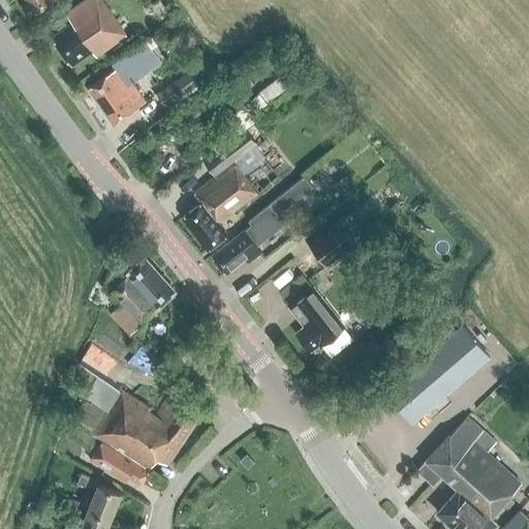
[(25,0),(34,12),(52,0),(25,0)]
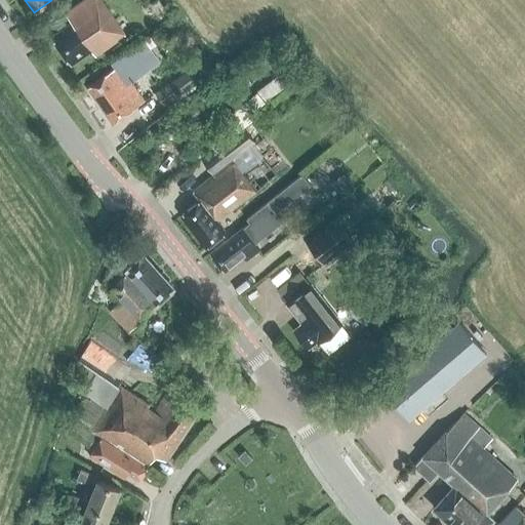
[(92,55),(121,36),(95,0),(82,0),(63,14),(68,23),(50,37),(68,64),(88,50),(92,55)]
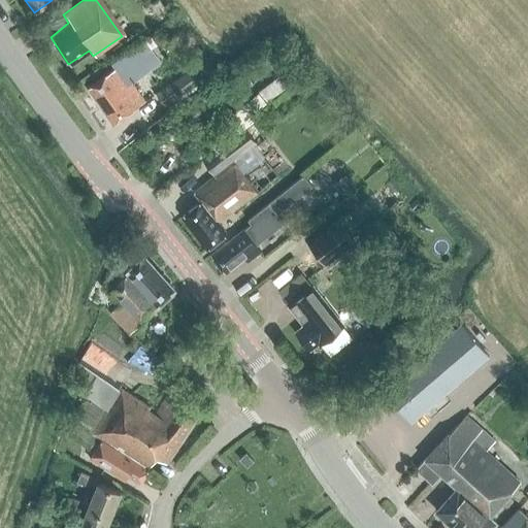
[(143,101),(120,68),(137,56),(132,47),(114,60),(119,66),(87,88),(111,124),(143,101)]
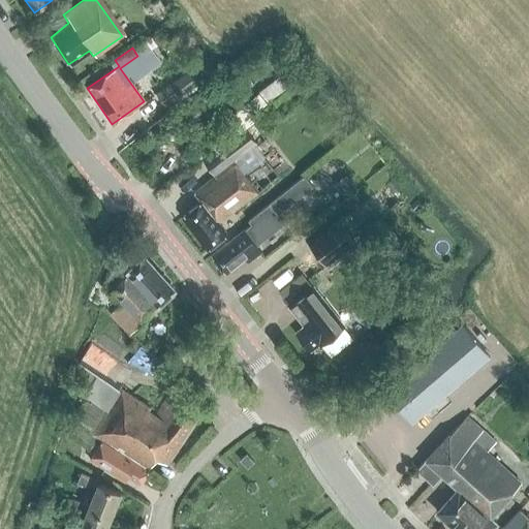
[(190,69),(155,94),(165,107),(199,83),(190,69)]
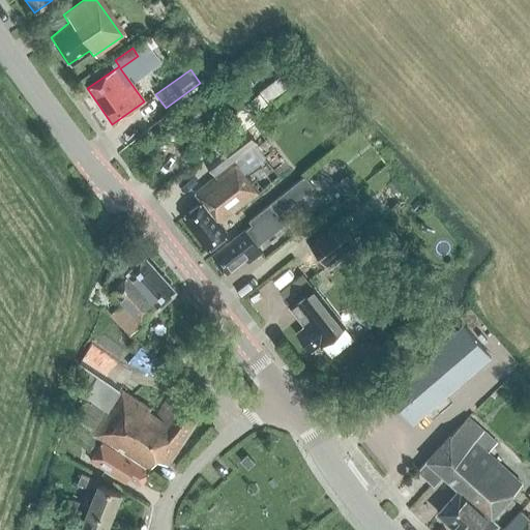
[(234,136),(253,120),(249,116),(266,104),(258,93),(223,121),(234,136)]
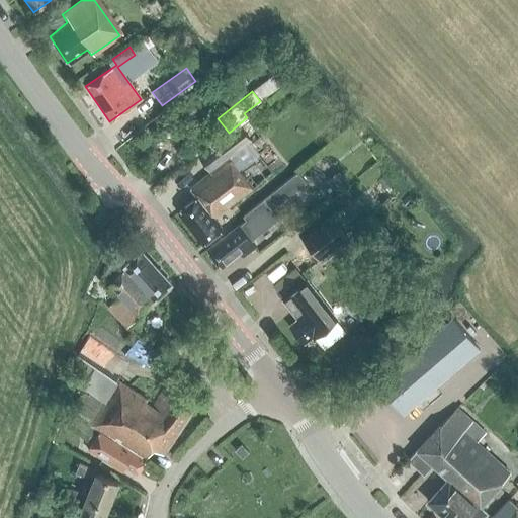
[(250,147),(253,145),(239,125),(197,158),(209,174),(187,190),(194,199),(175,213),(199,246),(219,231),(211,221),(271,175),(250,147)]
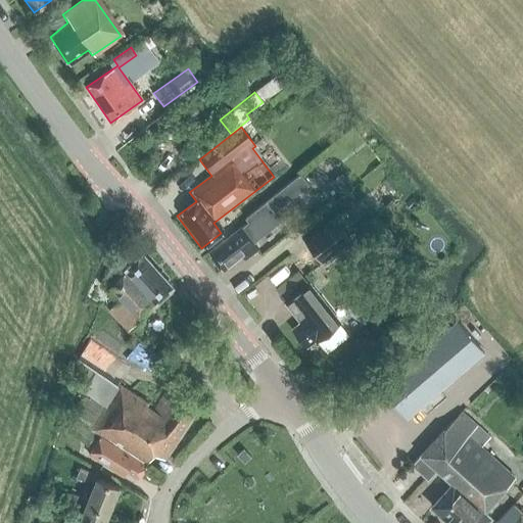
[(256,249),(251,243),(279,222),(272,212),(306,185),(298,174),(244,218),(248,223),(240,229),(239,228),(207,253),(222,271),(240,255),(242,258),(256,249)]
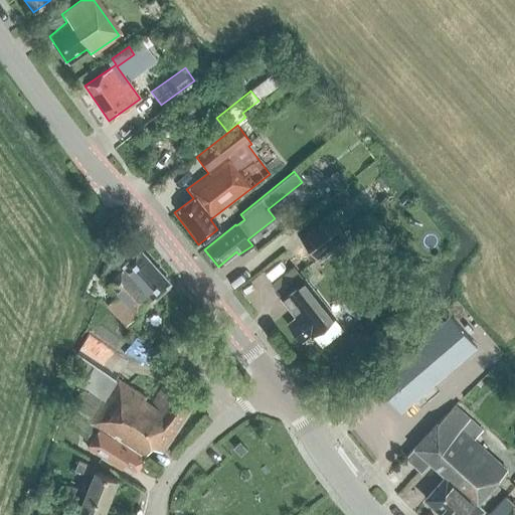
[(330,217),(301,240),(319,264),(349,239),(330,217)]
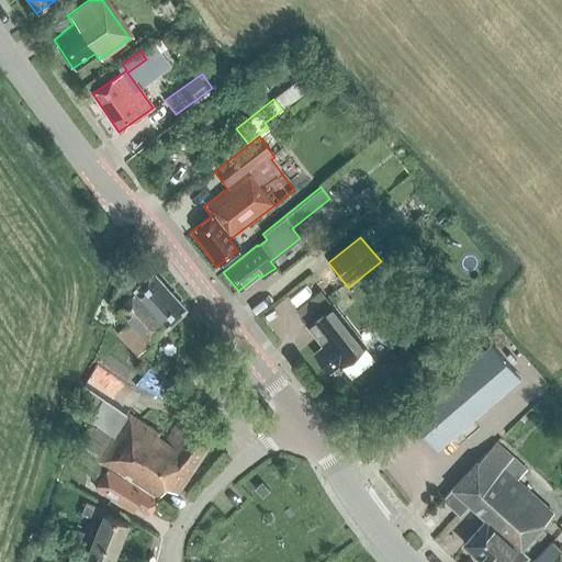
[(150,276),(134,291),(121,274),(107,303),(115,313),(126,325),(117,334),(136,355),(167,330),(165,328),(182,312),(150,276)]
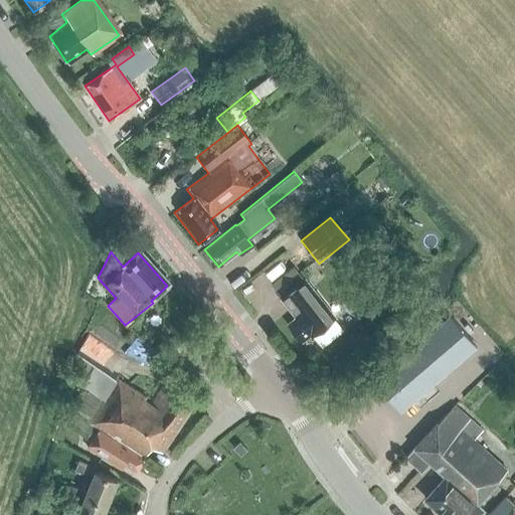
[(312,335),(333,319),(303,281),(283,297),(299,318),(290,325),(301,340),(310,332),(312,335)]
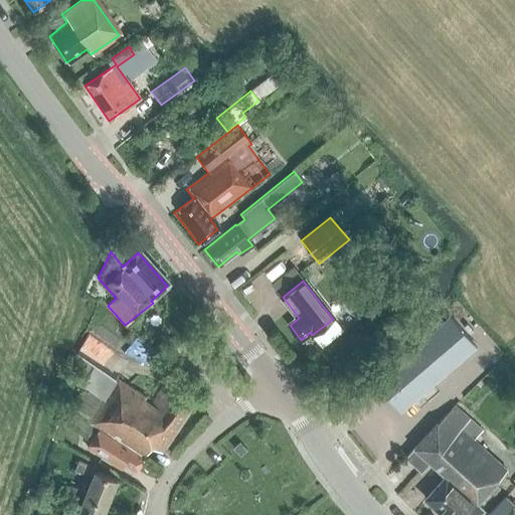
[(373,381),(399,412),(476,346),(450,316),(373,381)]
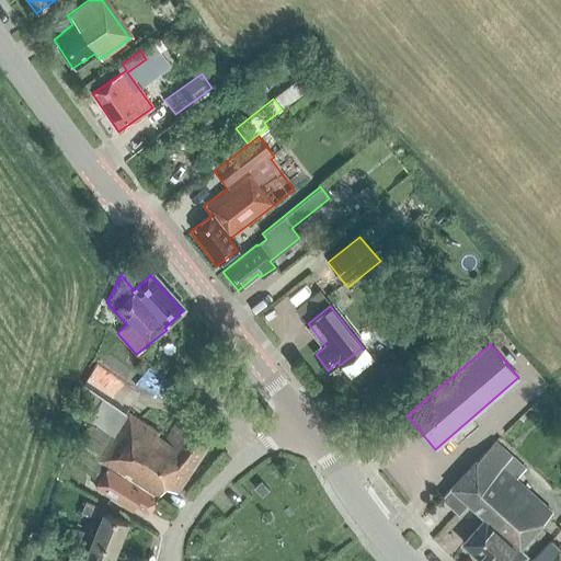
[(83,385),(126,413),(138,393),(96,365),(83,385)]
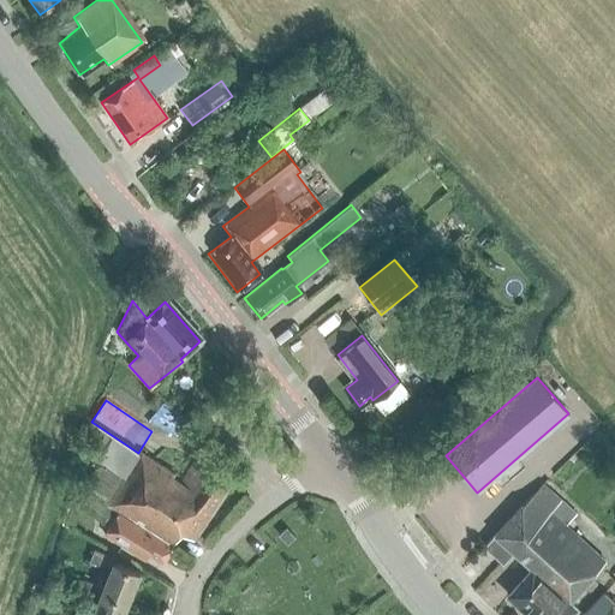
[(165,402),(154,419),(179,435),(190,418),(165,402)]
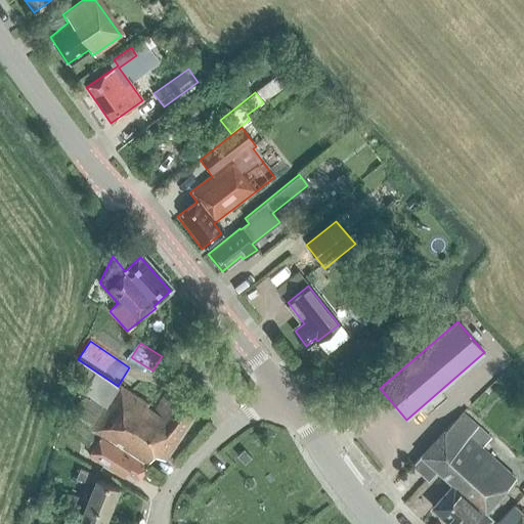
[(89,430),(99,437),(145,468),(154,455),(163,462),(193,417),(164,398),(151,416),(143,410),(146,406),(87,366),(74,388),(84,395),(71,413),(91,428),(89,430)]
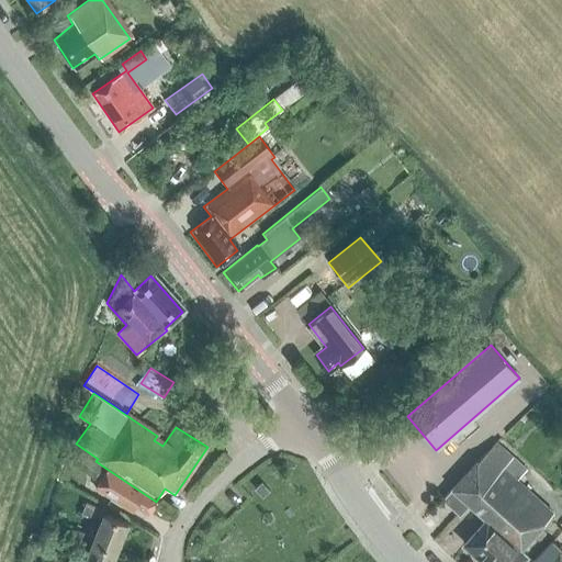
[(468,505),(508,459),(492,445),(450,489),(441,498),(448,505),(459,515),(468,504),(468,505)]
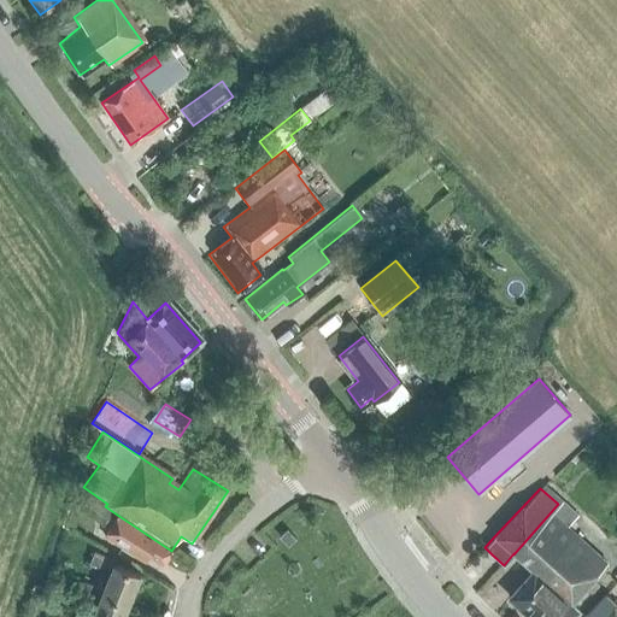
[(87,495),(78,509),(94,519),(103,506),(87,495)]
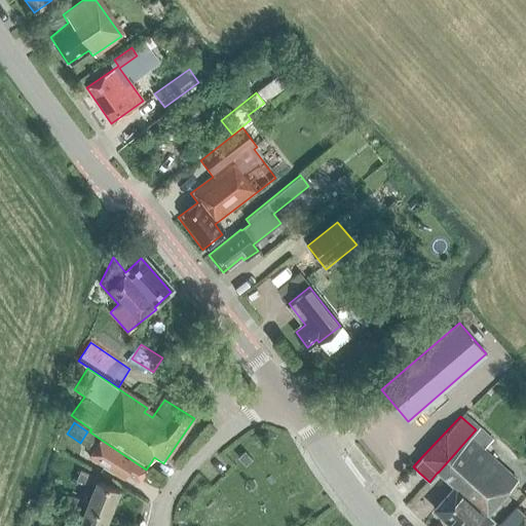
[(489,442),(476,429),(438,473),(453,486),(433,509),(451,525),(487,525),(491,522),(485,516),(516,481),(482,450),(489,442)]
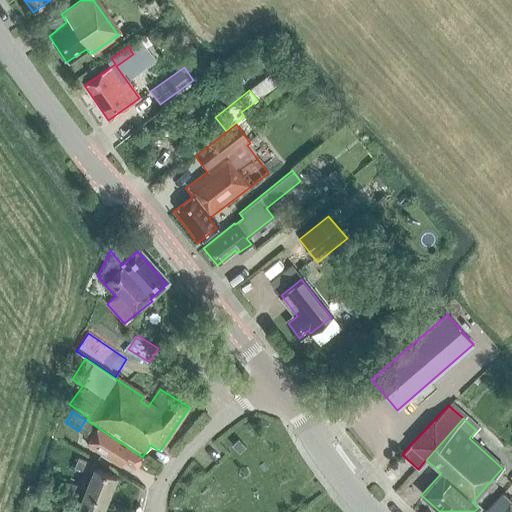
[(134,469),(142,457),(97,427),(86,444),(120,467),(124,462),(134,469)]
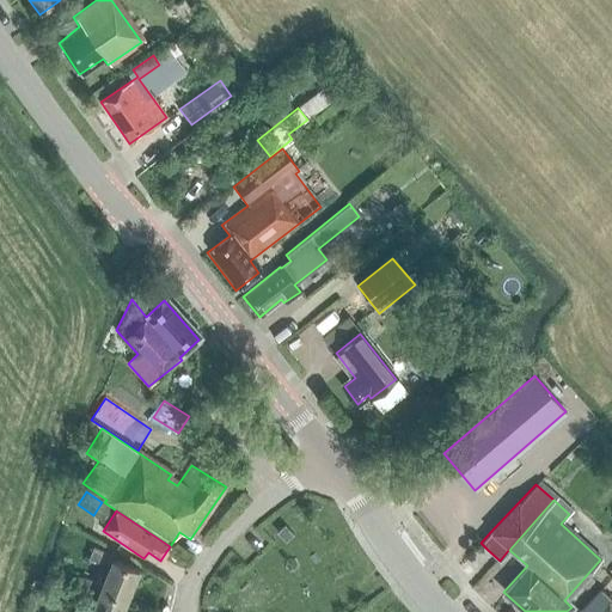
[(276,531),(285,540),(293,533),(283,524),(276,531)]
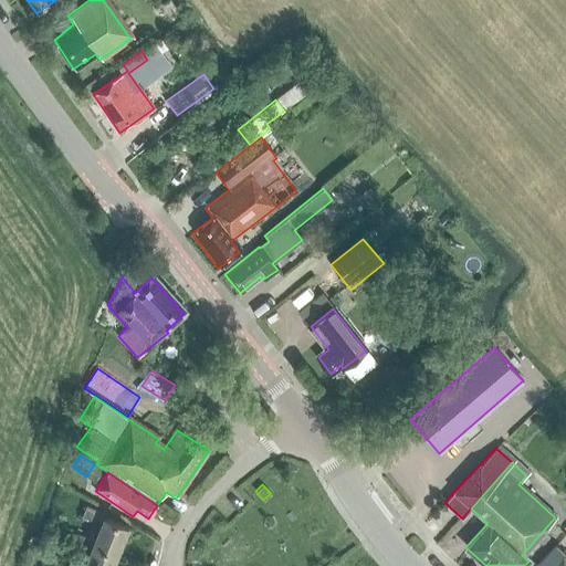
[(102,524),(95,540),(94,544),(116,553),(127,525),(104,516),(106,513),(87,505),(83,516),(102,524)]
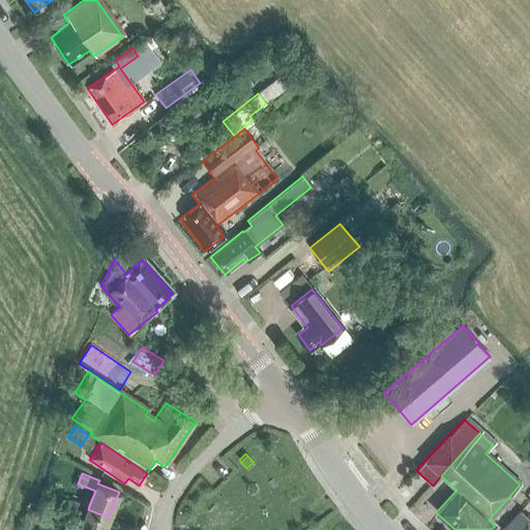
[(104,529),(109,518),(88,509),(89,505),(71,498),(67,509),(85,517),(80,529),(104,529)]
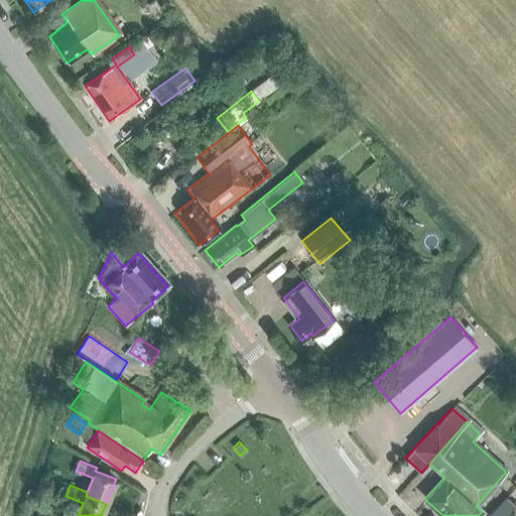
[(515,515),(515,505),(506,497),(487,515),(515,515)]
